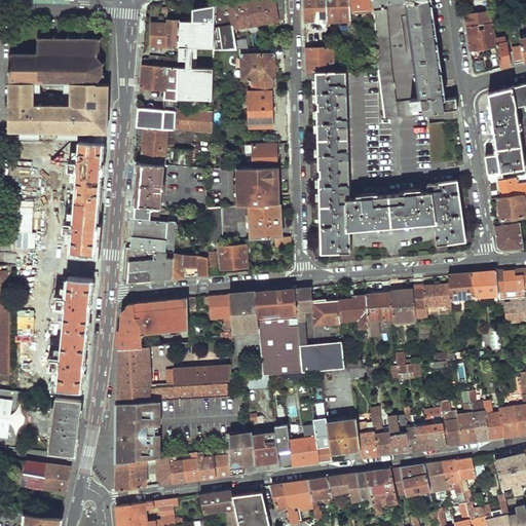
[(214,0),(214,5),(214,50),(227,50),(236,49),(232,29),(226,4),(228,4),(227,0),(214,0)]
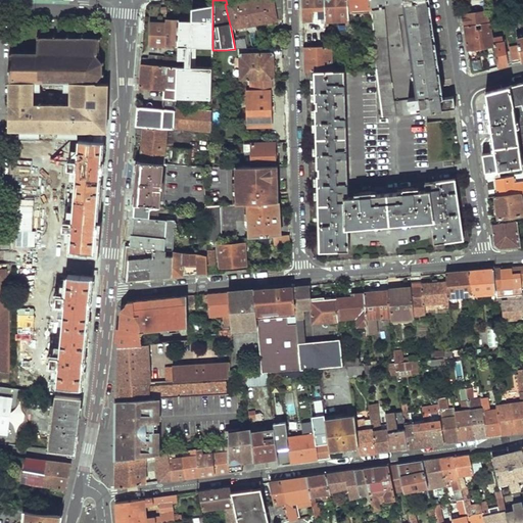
[(248,0),(227,4),(225,4),(231,29),(281,19),(281,7),(280,0),(248,0)]
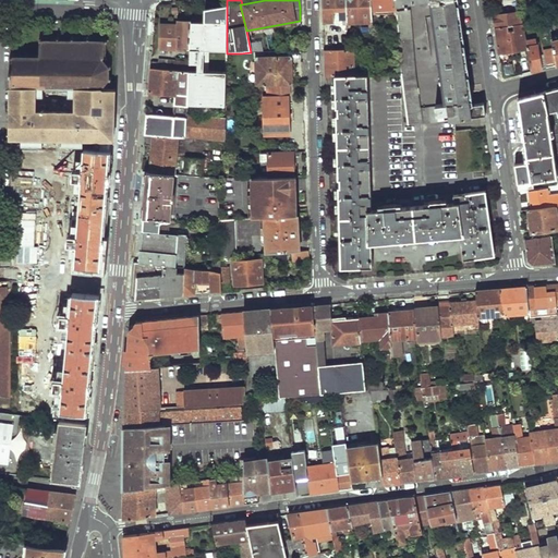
[(320,0),(322,23),(334,23),(334,16),(338,16),(338,10),(346,10),(344,0),(320,0)]
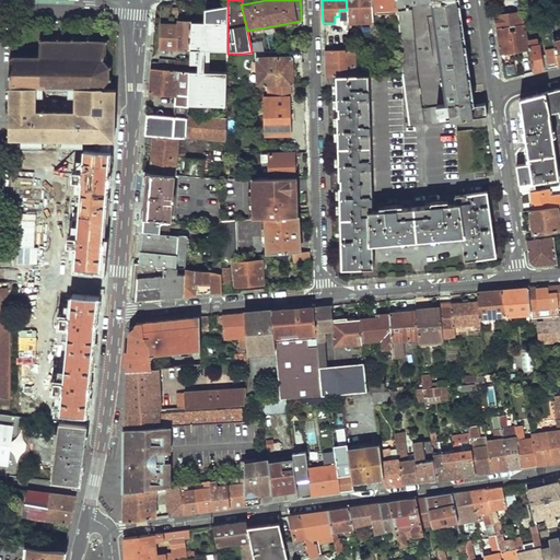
[(346,0),(347,10),(348,22),(370,21),(370,26),(373,26),(372,14),(371,0),(346,0)]
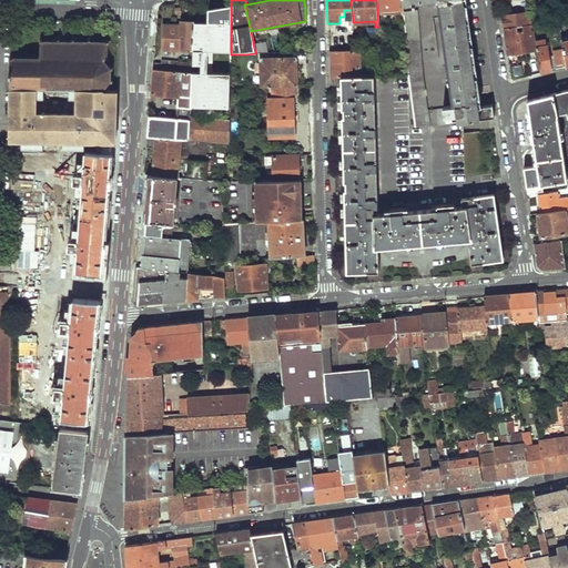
[(376,0),(377,14),(382,14),(382,9),(402,8),(402,3),(401,0),(376,0)]
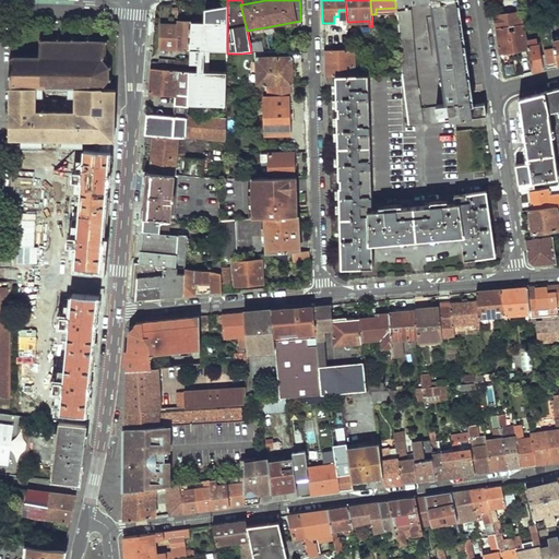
[(394,0),(395,3),(415,0),(431,0),(432,2),(433,2),(449,104),(437,105),(437,108),(420,110),(411,10),(396,12),(399,48),(402,73),(408,126),(439,122),(438,116),(450,114),(451,121),(484,116),(486,116),(484,103),(471,105),(455,0),(394,0)]
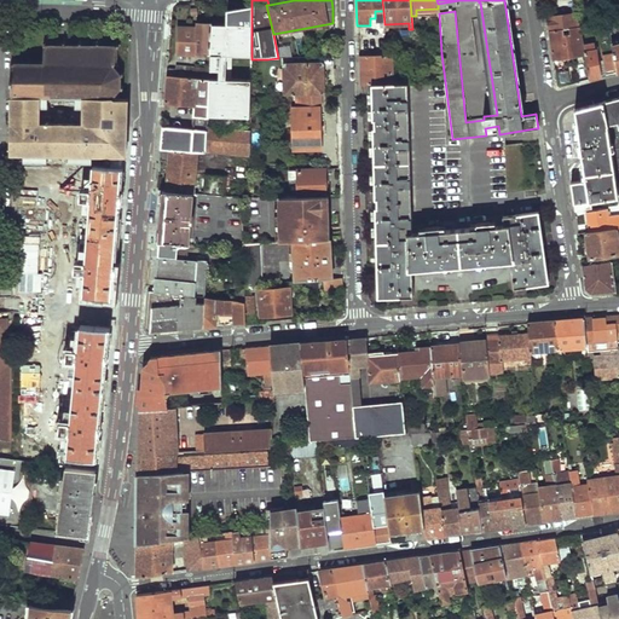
[(207,119),(250,119),(250,97),(250,88),(250,68),(252,59),(252,6),(225,11),(225,41),(209,41),(208,56),(208,80),(207,119)]
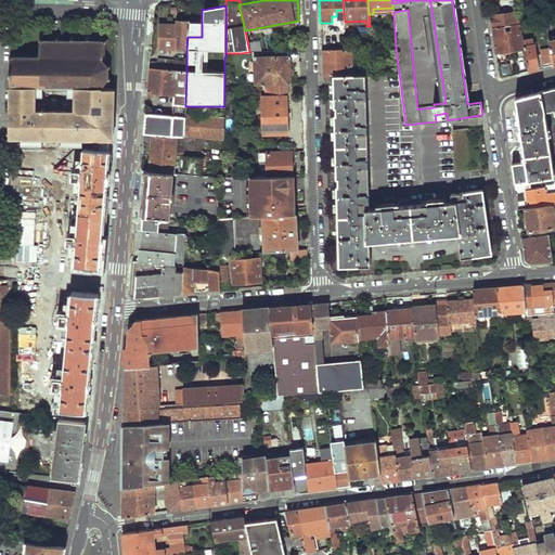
[(513,13),(490,16),(492,28),(519,24),(517,12),(513,13)]
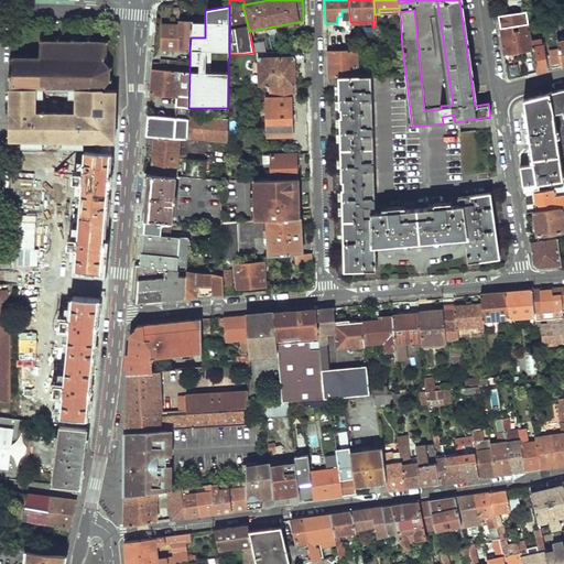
[(563,14),(553,17),(555,30),(563,28),(563,14)]
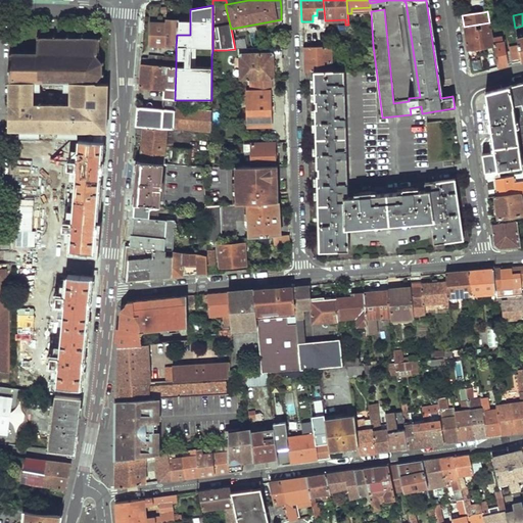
[(165,25),(149,25),(148,46),(176,47),(177,35),(177,21),(165,20),(165,25)]
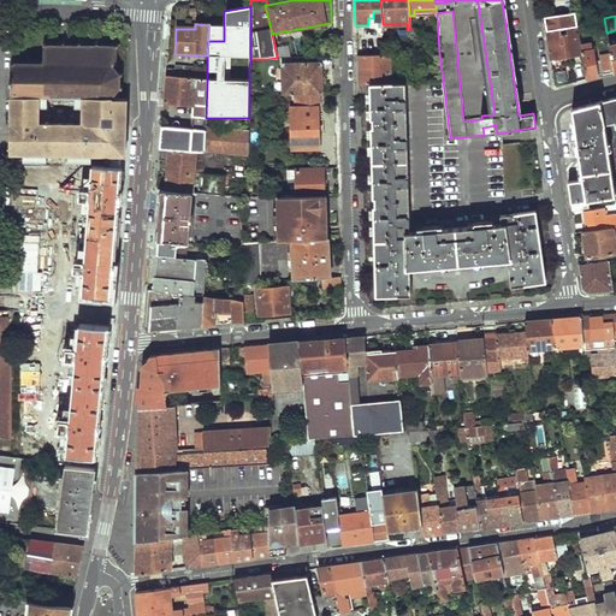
[(224,25),(208,25),(208,41),(224,41),(224,25)]
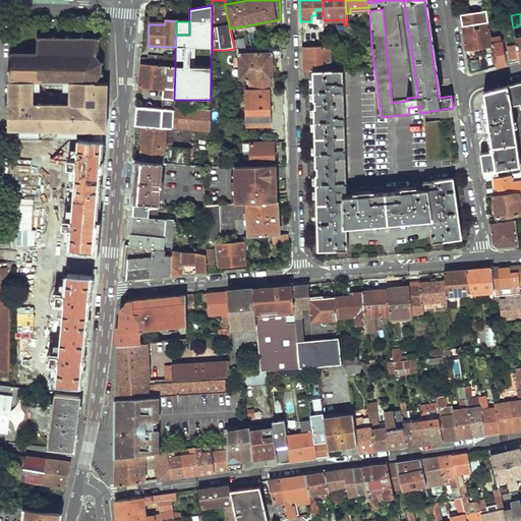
[(464,38),(465,51),(491,47),(489,37),(487,22),(462,26),(464,38)]
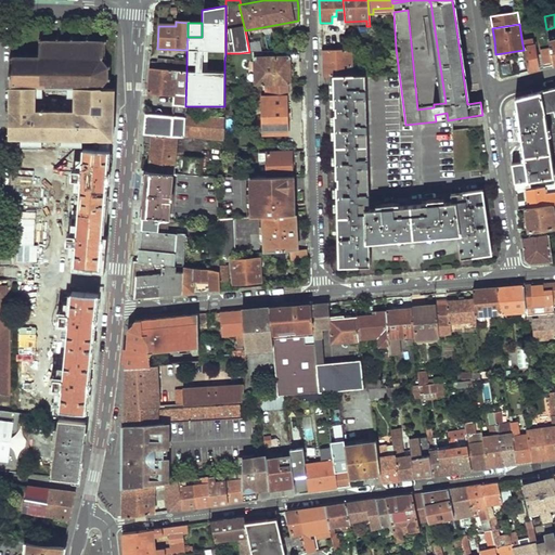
[(11,53),(10,88),(11,88),(37,89),(43,89),(71,89),(77,90),(105,90),(104,87),(110,81),(111,81),(111,79),(110,77),(111,68),(112,67),(112,65),(108,65),(108,60),(106,57),(107,44),(108,41),(107,39),(104,42),(90,41),(90,39),(87,39),(86,40),(82,40),(82,41),(78,41),(78,39),(75,39),(75,38),(72,38),(72,41),(61,40),(61,37),(59,37),(57,40),(43,40),(43,37),(40,37),(40,54),(31,53),(25,53),(25,55),(16,54),(16,53),(11,53)]
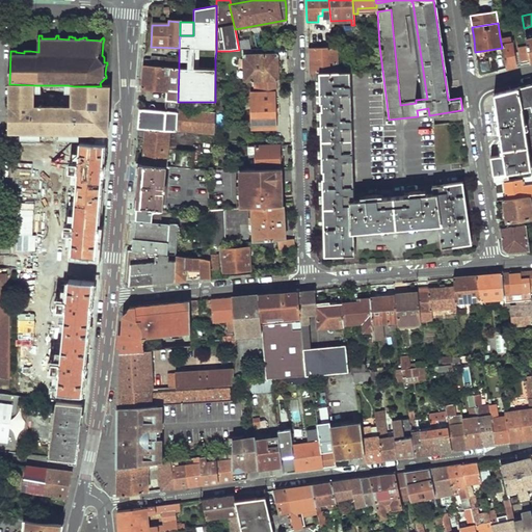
[(500,37),(502,48),(505,70),(515,68),(512,50),(510,36),(500,37)]
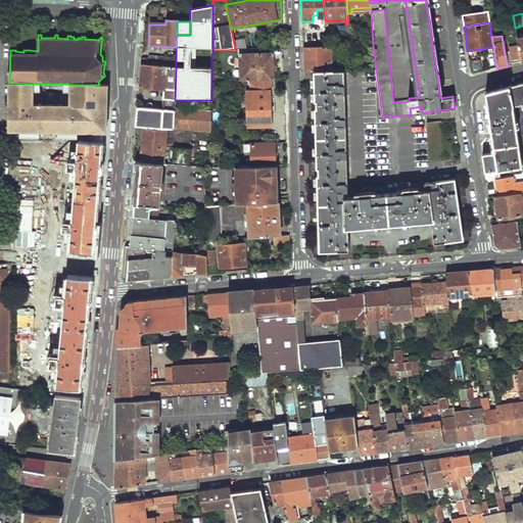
[(303,60),(303,72),(313,72),(331,70),(330,46),(302,47),(303,60)]
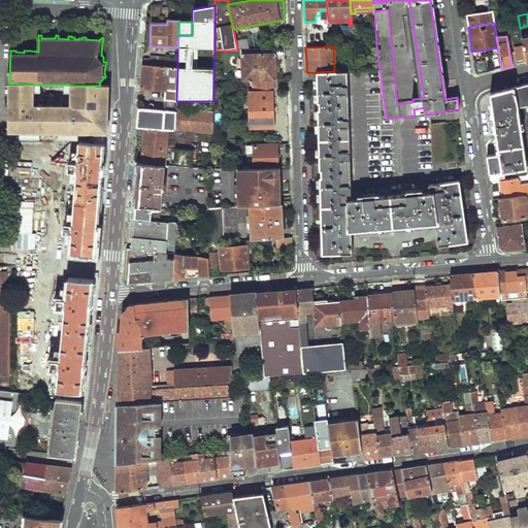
[(523,46),(515,48),(517,65),(526,63),(523,46)]
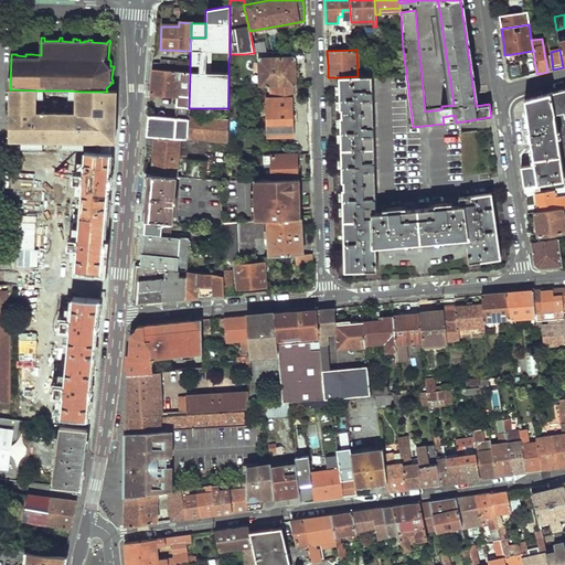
[(551,52),(544,53),(547,72),(553,70),(551,52)]
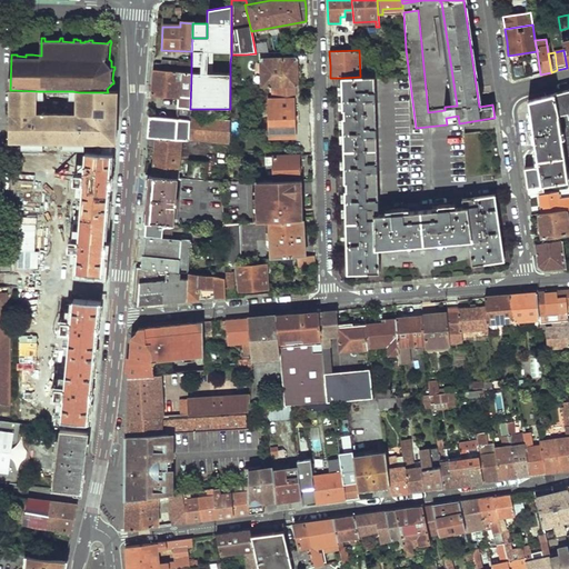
[(260,61),(261,88),(271,88),(295,87),(296,87),(295,60),(260,61)]
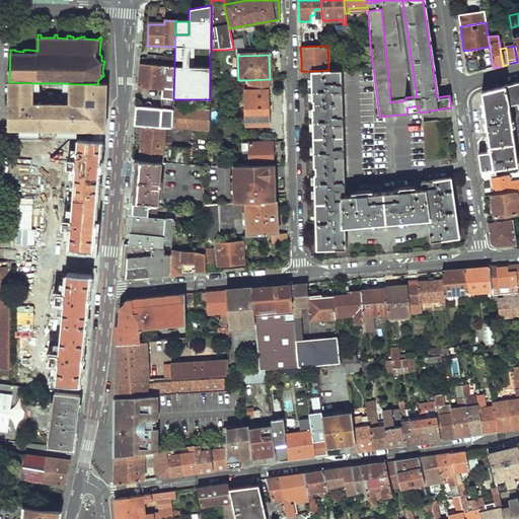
[(478,67),(476,59),(469,61),(470,68),(478,67)]
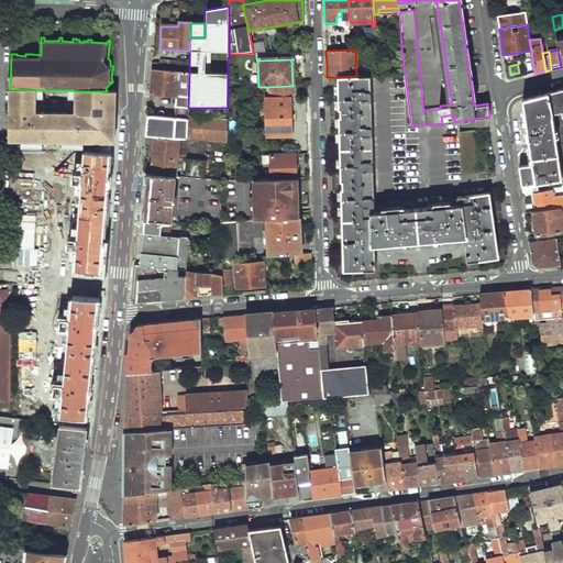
[(150,84),(150,94),(175,96),(174,107),(188,109),(188,108),(189,73),(151,69),(150,84)]
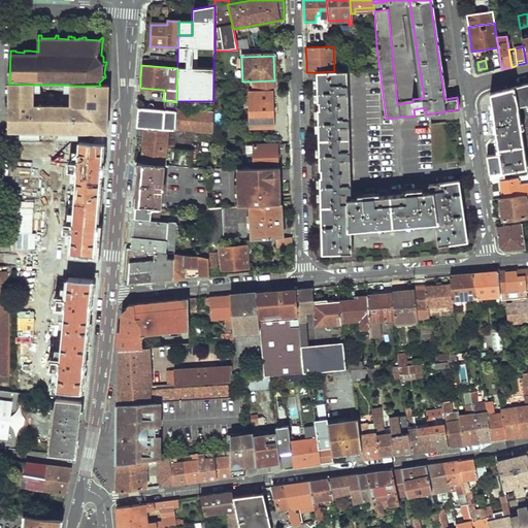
[(316,72),(322,254),(352,255),(352,231),(349,231),(348,227),(363,226),(424,220),(438,219),(438,224),(435,224),(437,246),(467,242),(459,180),(429,185),(430,193),(419,194),(418,190),(406,191),(406,195),(374,197),(374,194),(363,195),(363,198),(352,199),(348,71),(334,71),(316,72)]
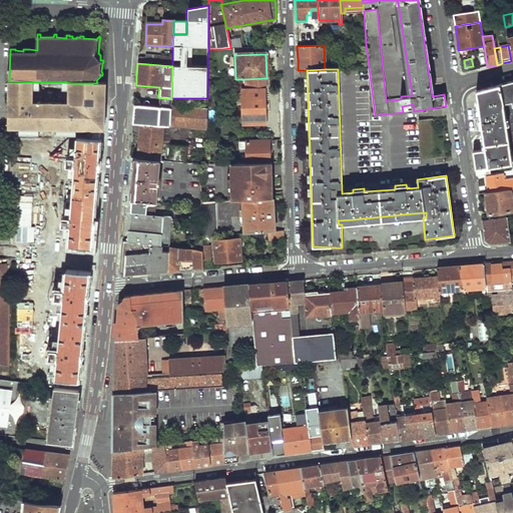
[(244,79),(244,89),(266,88),(266,78),(244,79)]
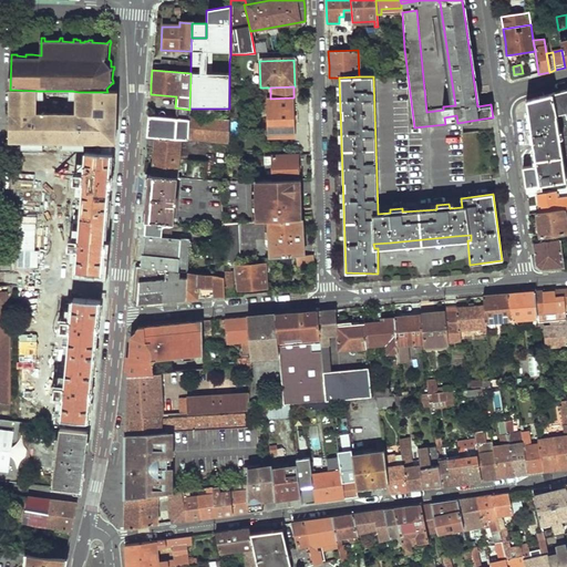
[(532,142),(536,165),(523,167),(525,187),(540,185),(566,181),(566,179),(566,89),(563,91),(526,100),(531,132),(529,132),(531,142),(532,142)]
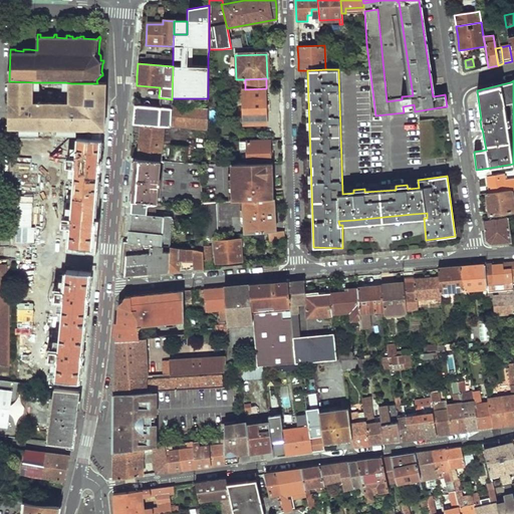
[(71,227),(70,247),(93,248),(94,231),(100,158),(102,130),(104,129),(105,96),(106,83),(97,83),(71,83),(70,104),(34,102),(34,82),(10,81),(9,126),(84,130),(83,140),(77,140),(76,157),(75,158),(74,167),(75,168),(71,218),(68,218),(67,221),(70,222),(70,227),(71,227)]
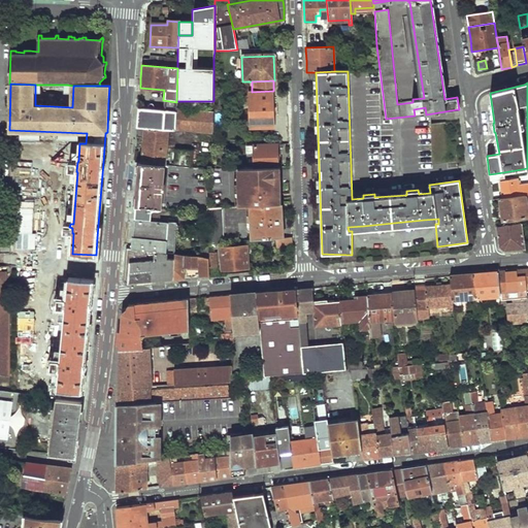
[(248,96),(249,122),(245,123),(245,127),(274,125),(273,95),(248,96)]
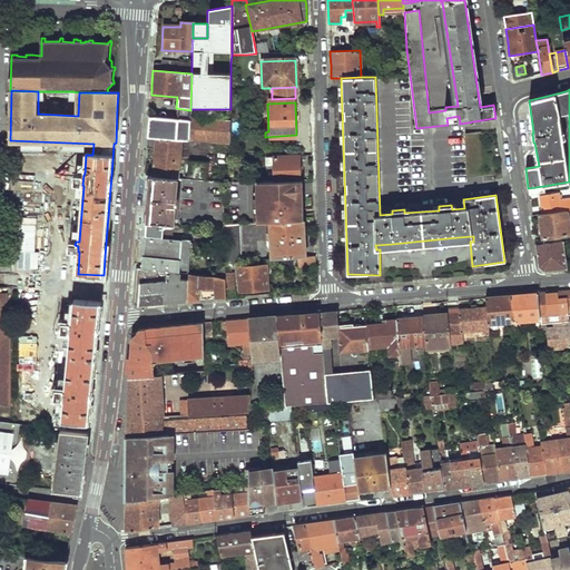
[(174,119),(149,117),(147,137),(156,138),(180,140),(189,141),(190,118),(174,117),(174,119)]
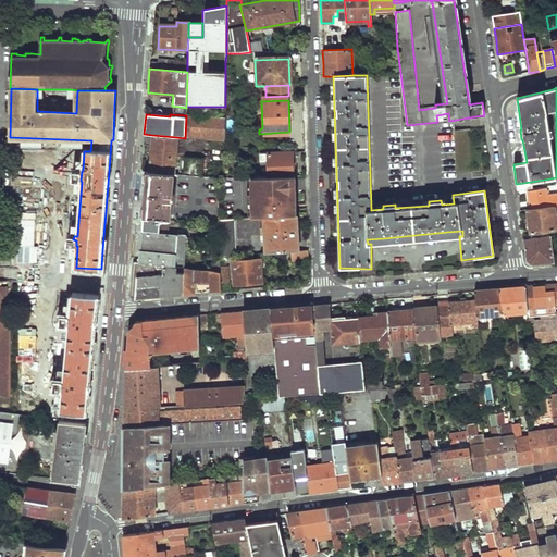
[(186,115),(185,138),(224,140),(225,121),(186,115)]
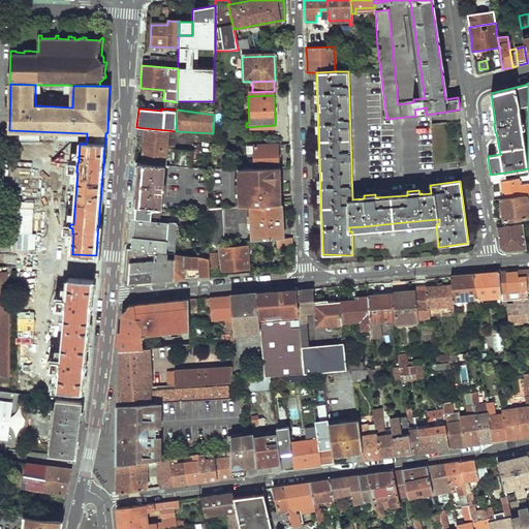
[(145,128),(142,163),(164,165),(167,130),(145,128)]
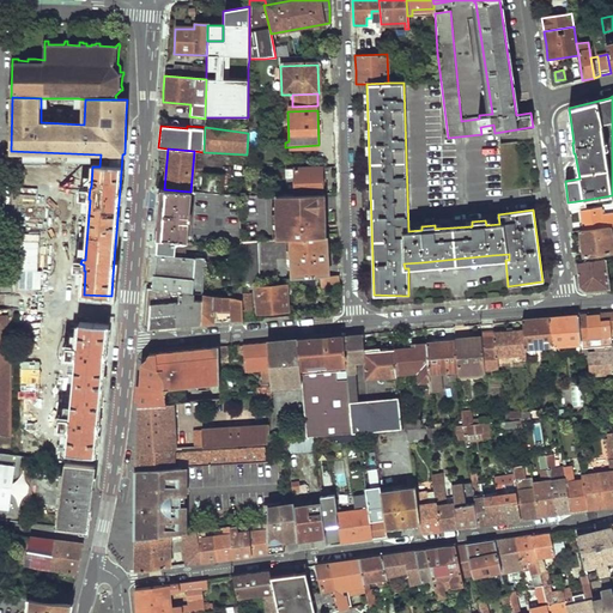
[(295,177),(296,194),(323,193),(322,168),(319,168),(285,169),(285,178),(295,177)]
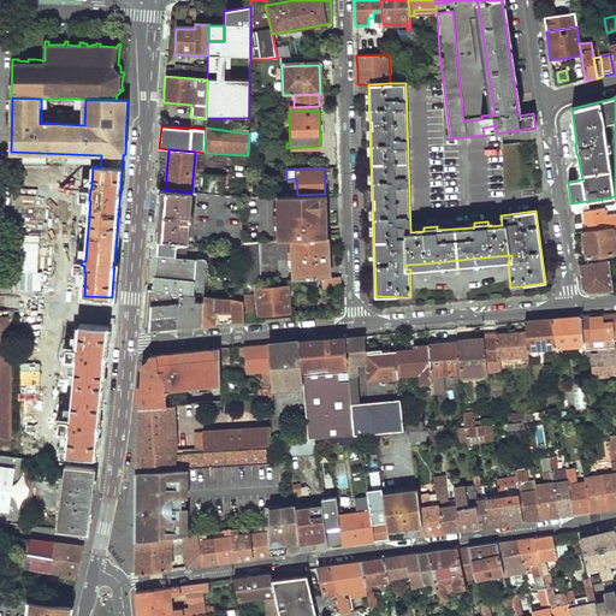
[(205,176),(202,194),(223,196),(224,178),(205,176)]
